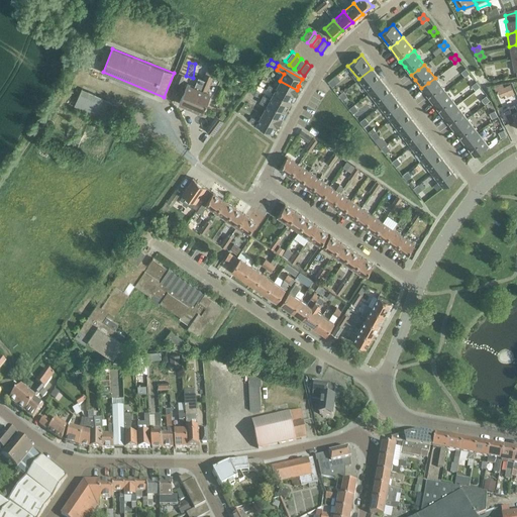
[(466,68),(460,72),(464,77),(469,73),(466,68)]
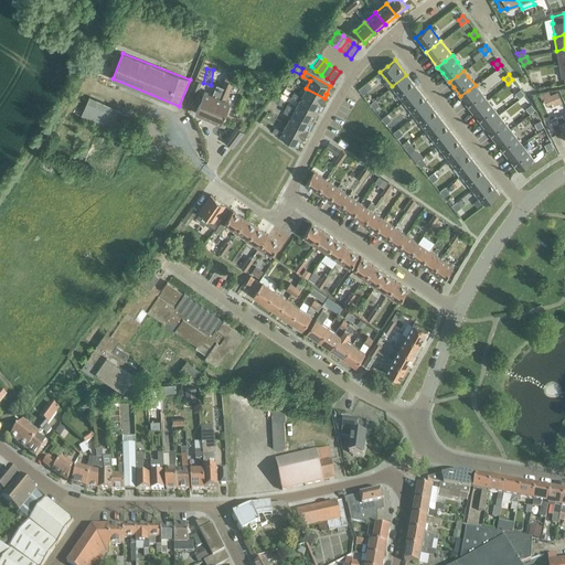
[(204,92),(195,112),(221,123),(230,103),(225,100),(234,78),(226,75),(221,86),(216,84),(212,95),(204,92)]
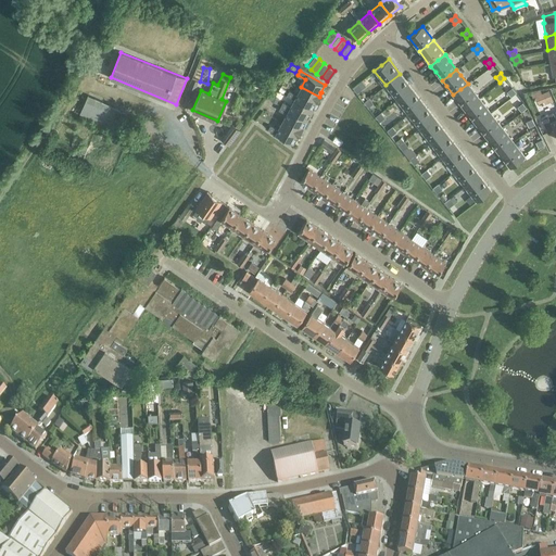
[(400,74),(386,85),(396,99),(411,88),(400,74)]
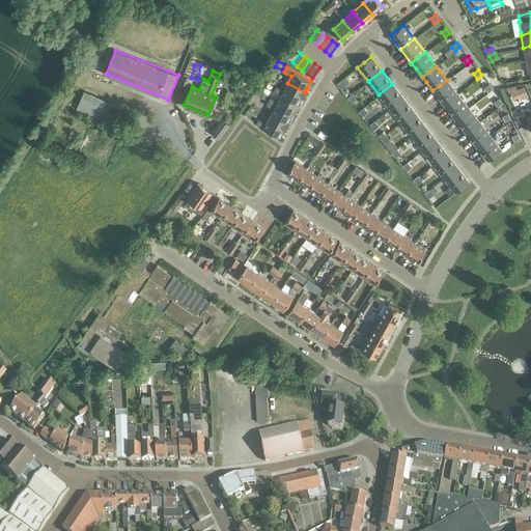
[(176,91),(183,93),(189,79),(183,76),(176,91)]
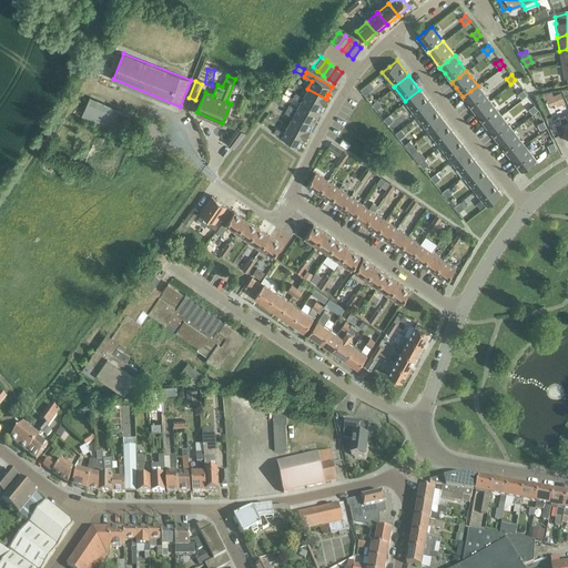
[(364,85),(359,89),(363,92),(364,94),(368,91),(364,85)]
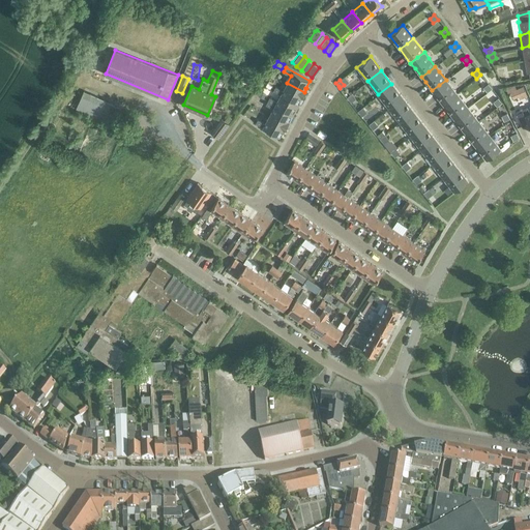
[(439,85),(432,90),(438,97),(443,105),(449,99),(457,93),(451,87),(446,80),(439,85)]
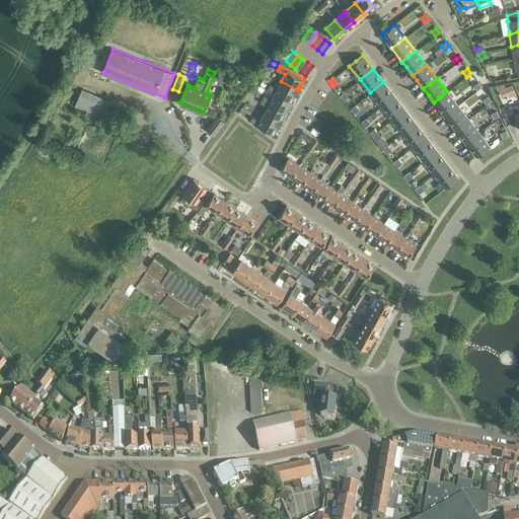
[(270,84),(268,88),(275,92),(275,91),(291,100),(294,94),(295,95),(298,90),(281,81),(277,88),(270,84)]
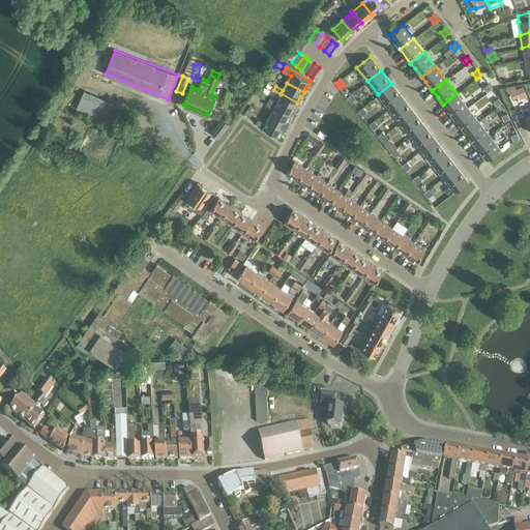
[(391,84),(378,94),(389,109),(403,98),(391,84)]
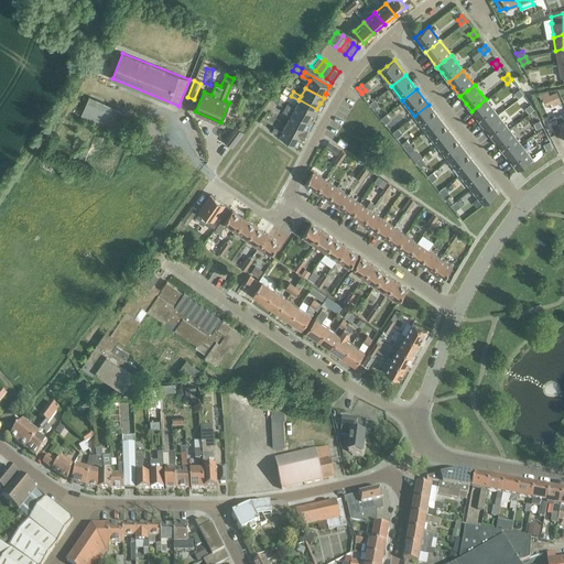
[(546,91),(538,95),(540,99),(542,98),(545,106),(552,102),(553,106),(561,102),(556,91),(549,95),(546,90),(546,91)]
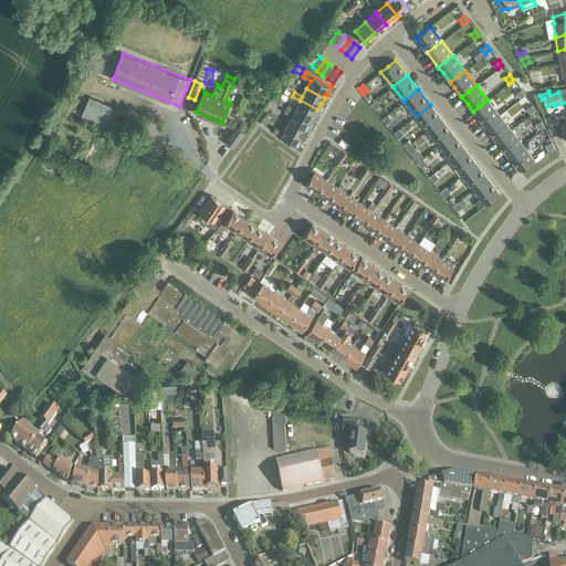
[(114,119),(118,111),(118,109),(90,97),(81,115),(111,128),(114,119)]
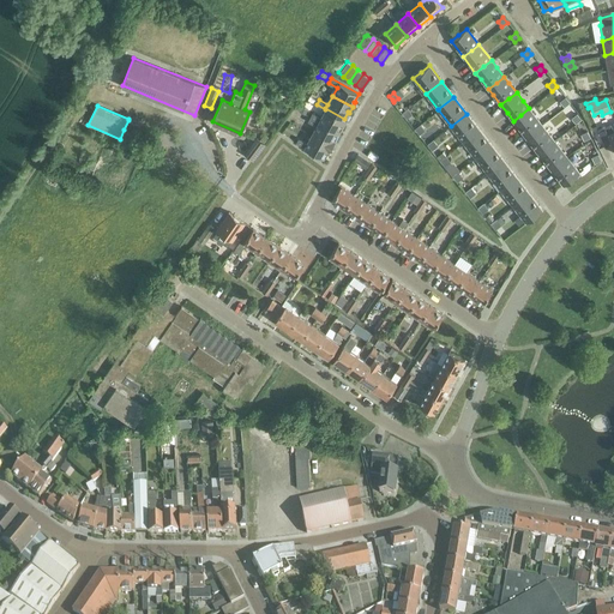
[(325,108),(325,109),(320,116),(312,112),(309,116),(337,132),(338,133),(345,119),(344,119),(325,108)]
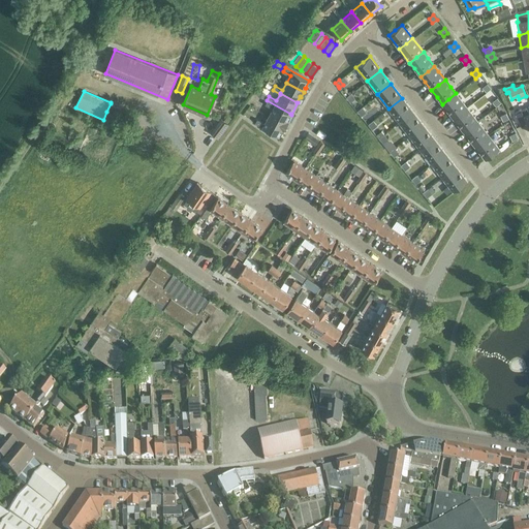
[(350,93),(346,97),(350,102),(354,98),(350,93)]
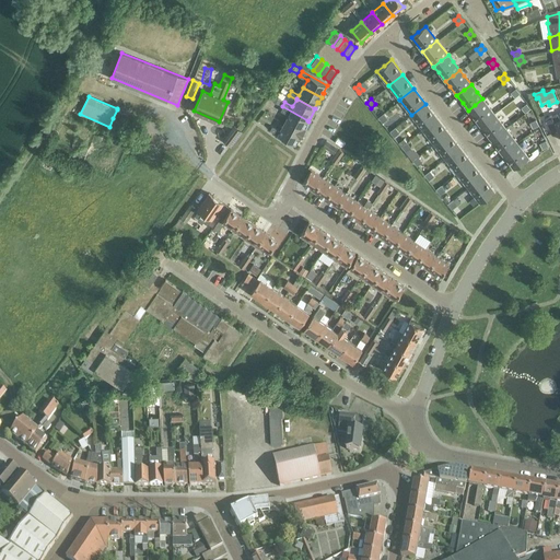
[(475,105),(468,111),(475,119),(479,125),(487,119),(493,114),(490,108),(482,98),(475,105)]
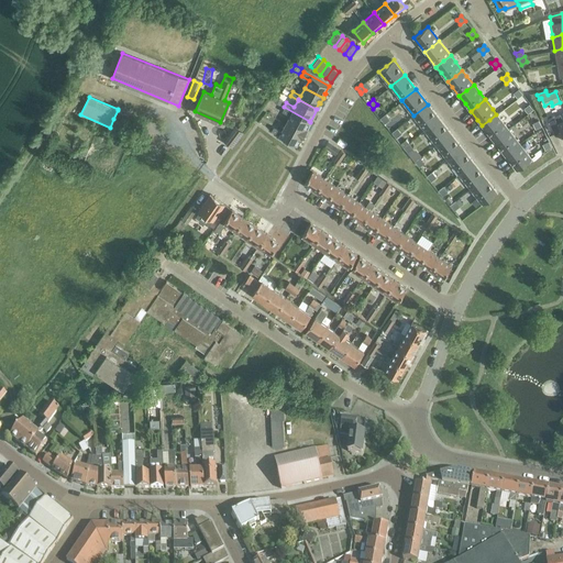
[(428,105),(414,116),(424,130),(439,119),(428,105)]
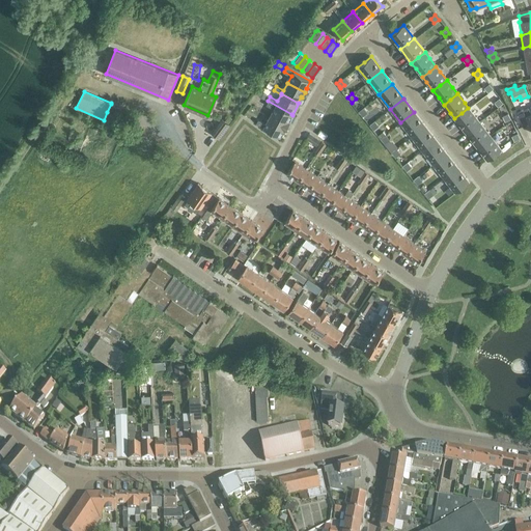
[(499,99),(494,102),(498,107),(502,103),(499,99)]
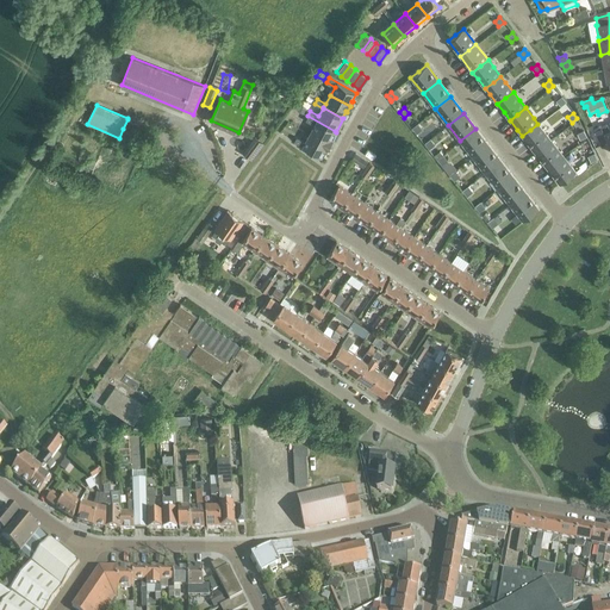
[(335,131),(307,116),(305,119),(313,124),(309,132),(329,144),(332,139),(330,138),(335,131)]
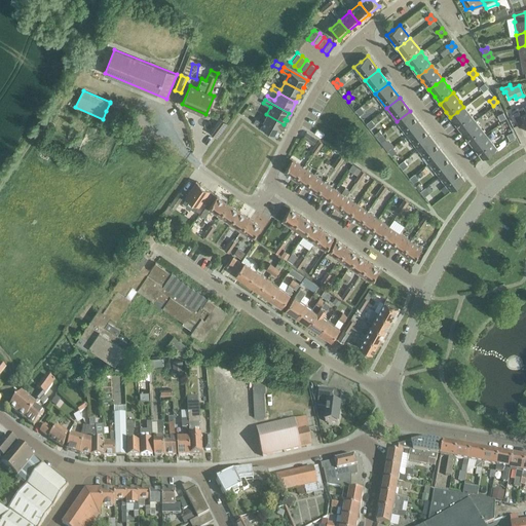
[(119,108),(110,103),(106,111),(116,115),(119,108)]
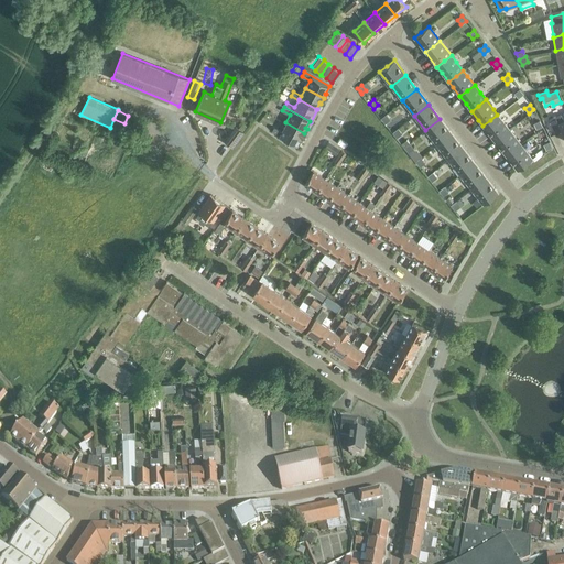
[(386,114),(380,118),(384,123),(384,122),(389,119),(386,114)]
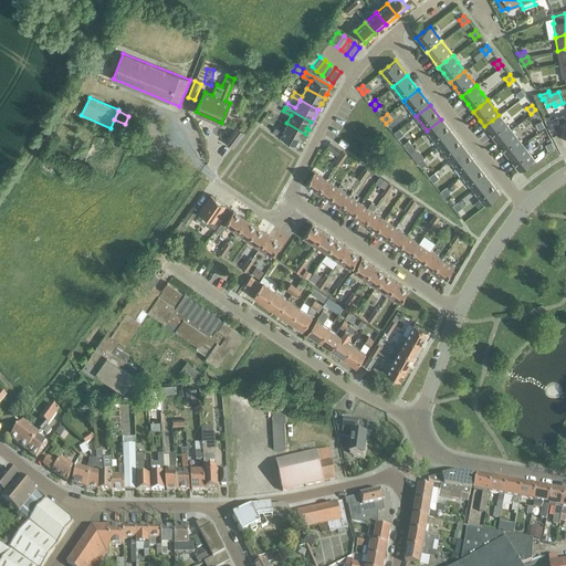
[(565,121),(565,122),(563,114),(551,119),(557,134),(564,132),(565,136),(565,121)]
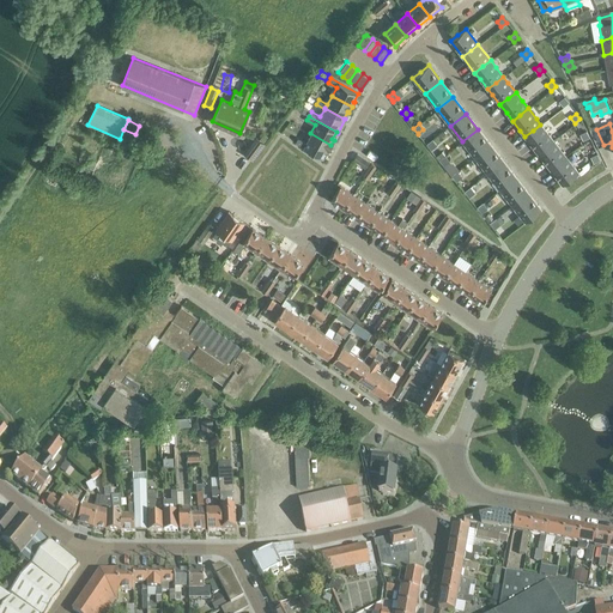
[(533,131),(525,137),(534,149),(538,152),(545,146),(553,140),(550,137),(540,125),(533,131)]
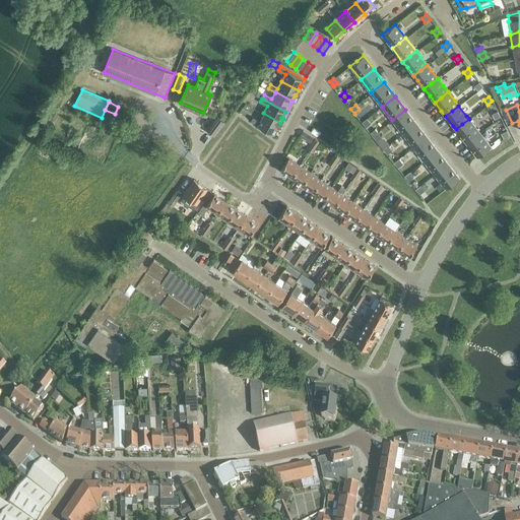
[(405,110),(392,120),(403,134),(416,123),(405,110)]
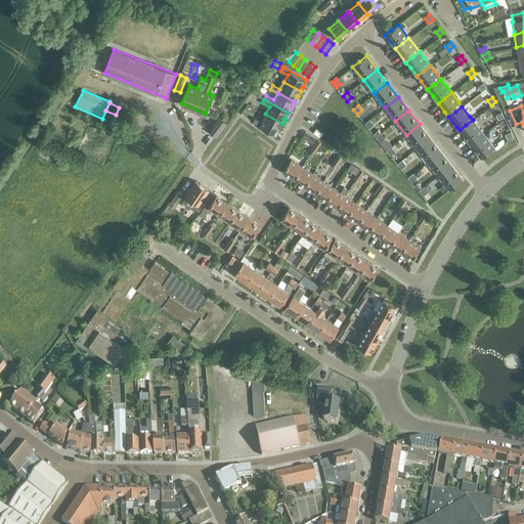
[(282,124),(265,114),(261,121),(254,117),(252,121),(259,125),(275,134),(279,127),(280,128),(282,124)]
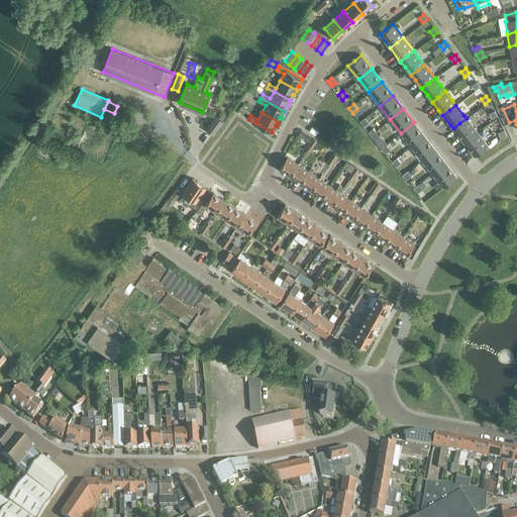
[(206,129),(212,134),(222,121),(216,116),(206,129)]
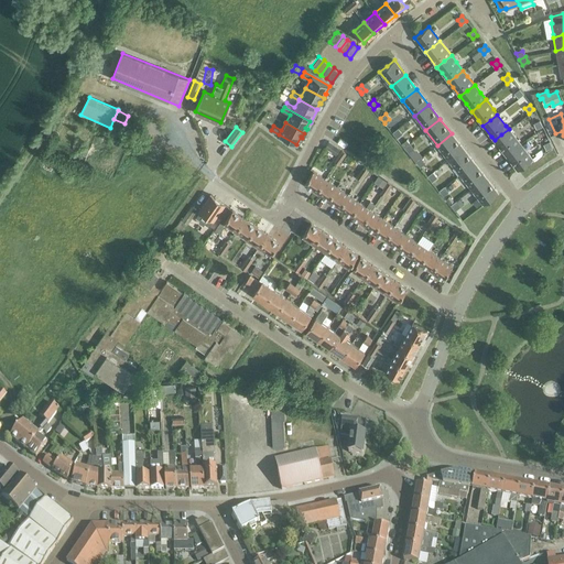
[(398,129),(392,132),(396,137),(397,138),(401,133),(398,129)]
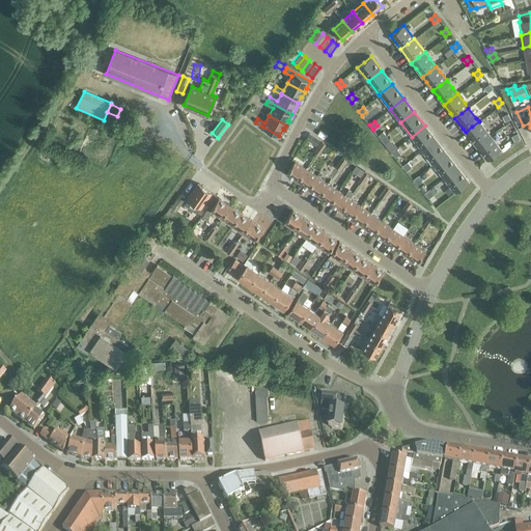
[(472,127),(466,132),(475,144),(476,146),(483,141),(490,136),(488,134),(479,121),(472,127)]
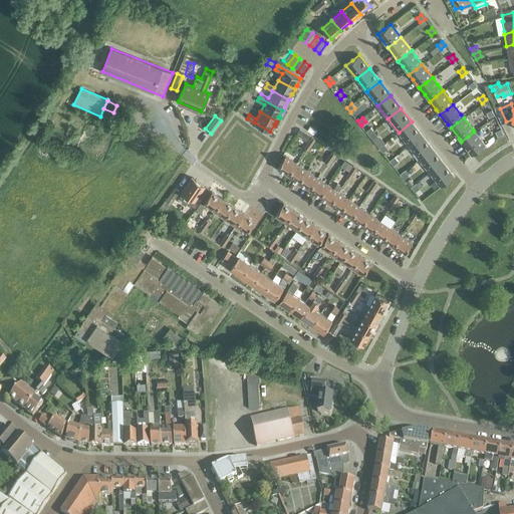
[(412,121),(399,133),(409,146),(422,136),(412,121)]
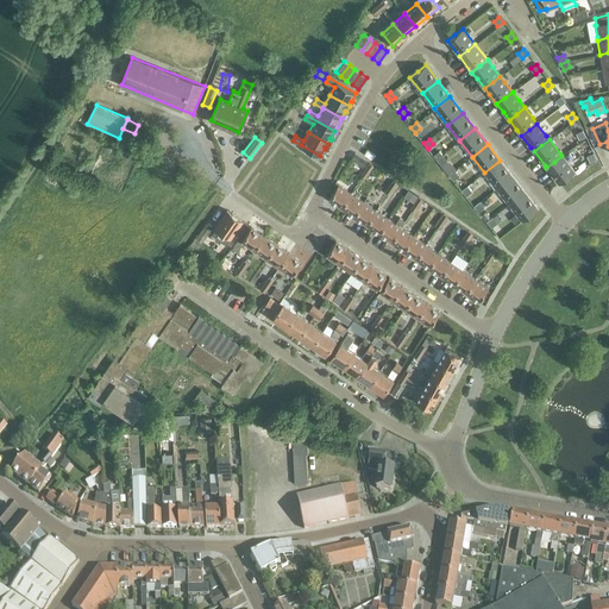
[(362,167),(366,161),(355,152),(351,158),(362,167)]
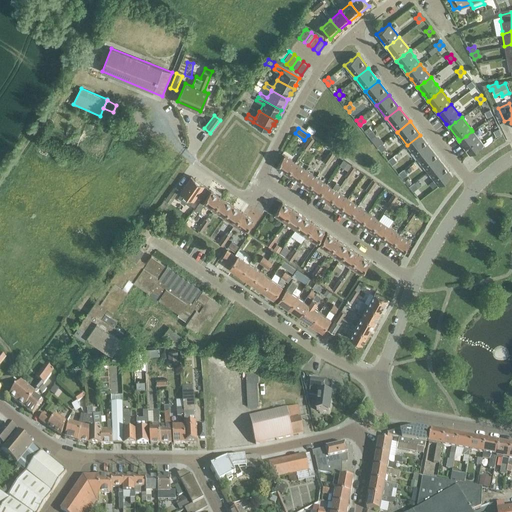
[(372,130),(367,134),(369,136),(371,139),(375,135),(372,130)]
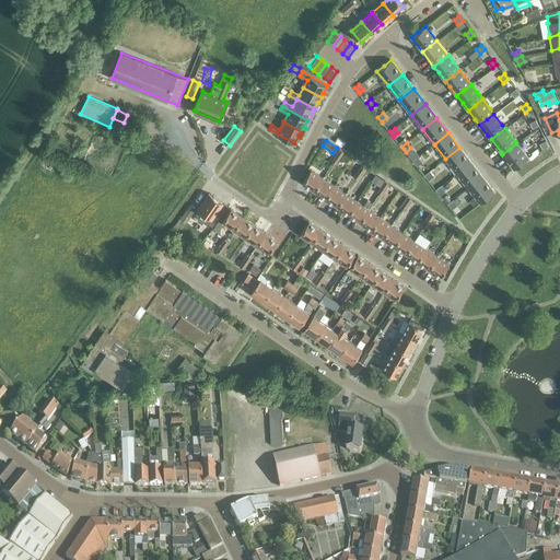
[(510,149),(502,154),(514,168),(522,163),(528,158),(516,143),(510,149)]
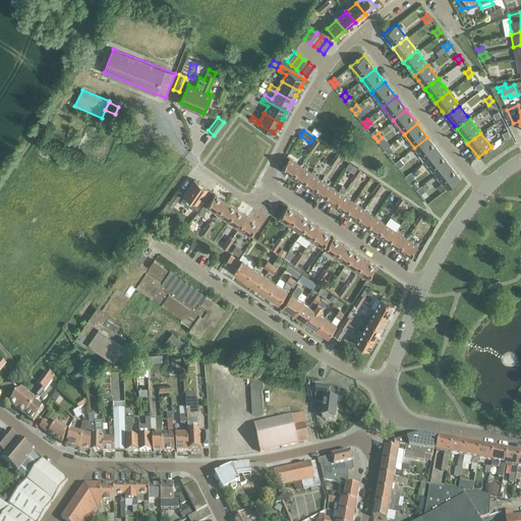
[(427,137),(414,148),(424,161),(439,151),(427,137)]
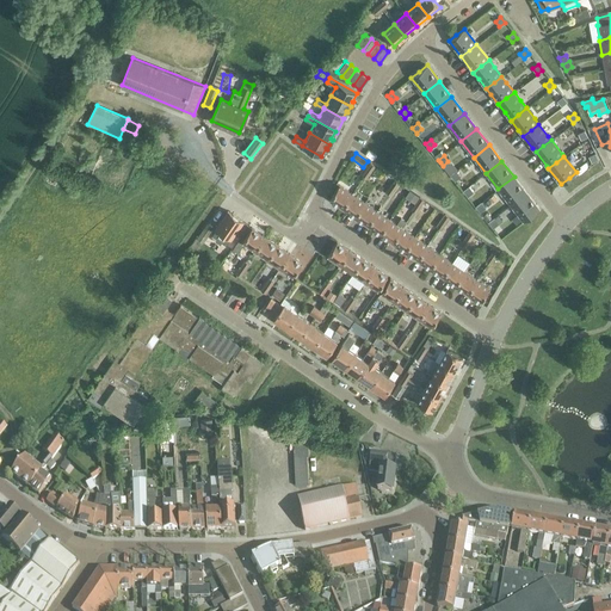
[(456,171),(450,176),(455,180),(461,177),(456,171)]
